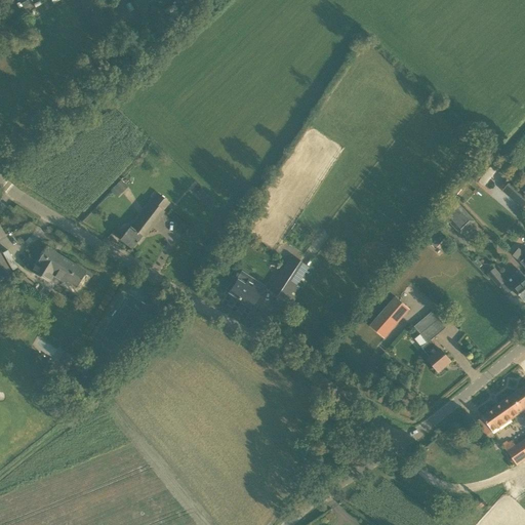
[(121,179),(115,186),(122,193),(127,187),(121,179)]
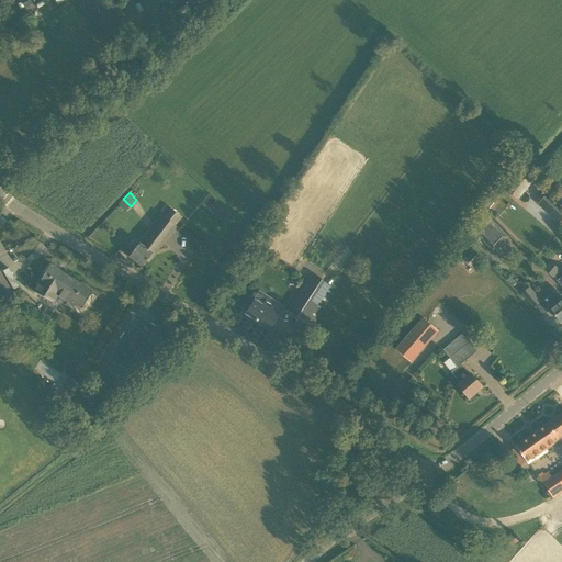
[(561,210),(546,195),(536,205),(557,224),(561,217),(561,210)]
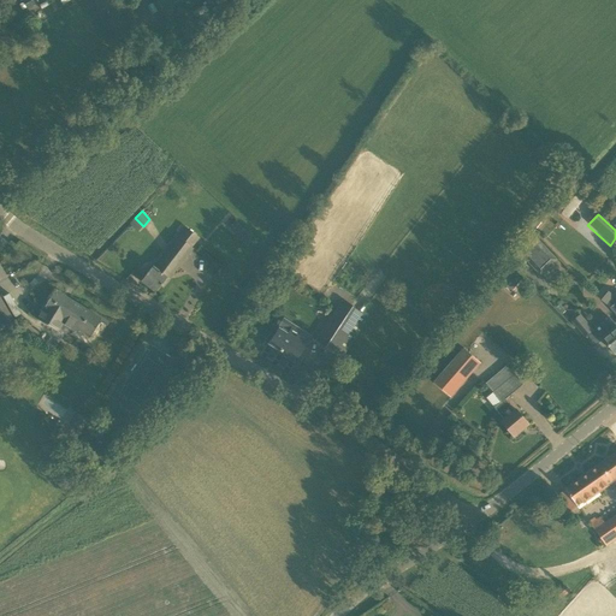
[(160,286),(161,288),(193,249),(191,248),(199,237),(184,226),(177,237),(176,237),(141,282),(155,292),(160,286)]
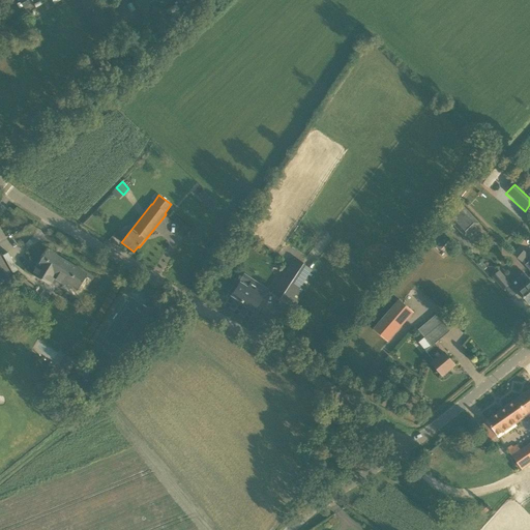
[(477,223),(461,205),(447,217),(464,236),(477,223)]
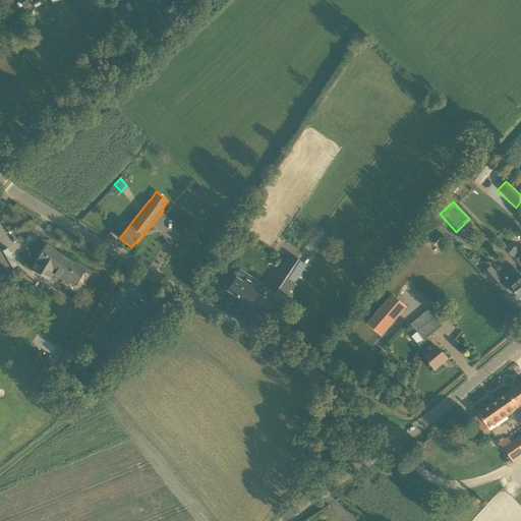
[(423,238),(433,246),(442,236),(431,228),(423,238)]
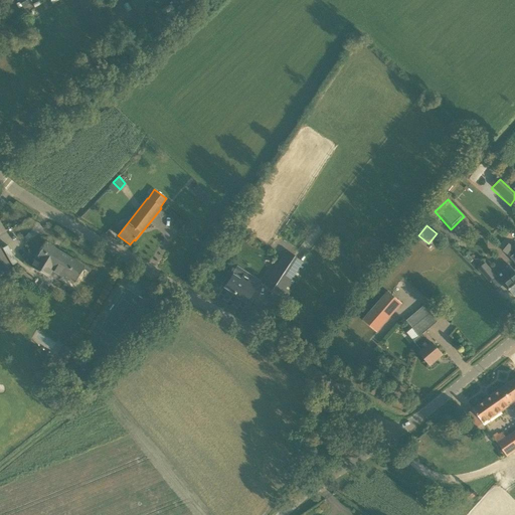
[(75,283),(84,267),(45,242),(35,259),(30,267),(48,278),(52,272),(62,278),(59,282),(70,289),(74,282),(75,283)]
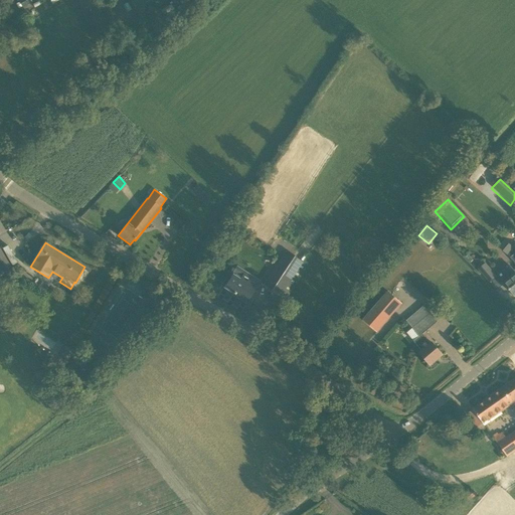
[(0,250),(0,274),(10,269),(0,250)]
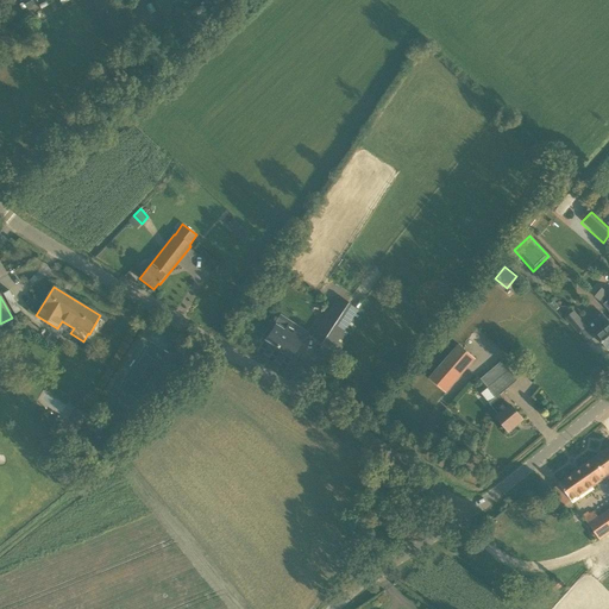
[(357,309),(338,297),(312,337),(338,353),(364,314),(363,313),(366,306),(362,303),(357,309)]
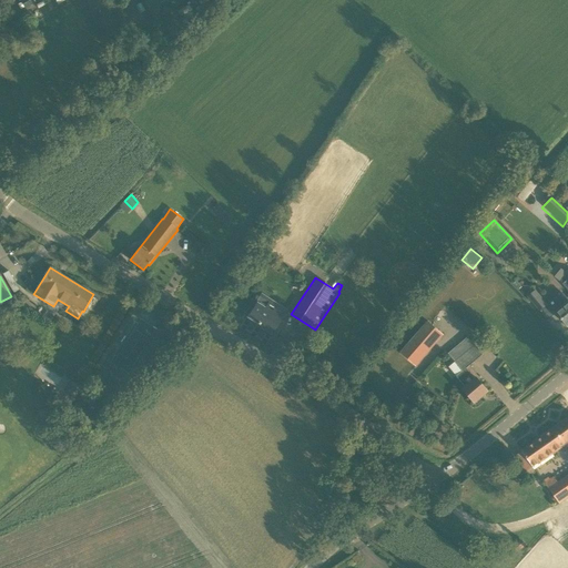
[(528,297),(539,311),(547,305),(535,291),(528,297)]
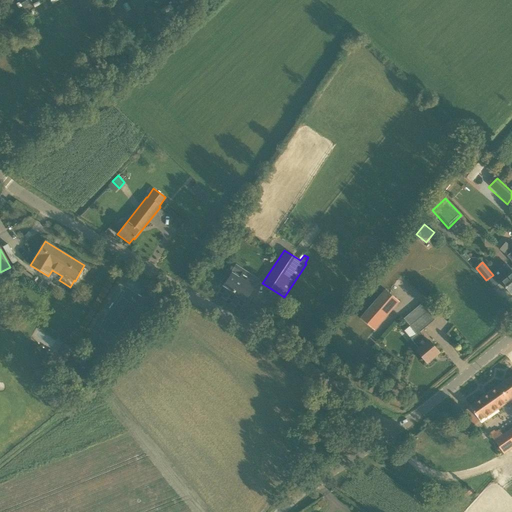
[(229,273),(231,274),(223,286),(236,295),(236,296),(244,301),(255,284),(258,279),(235,264),(229,273)]
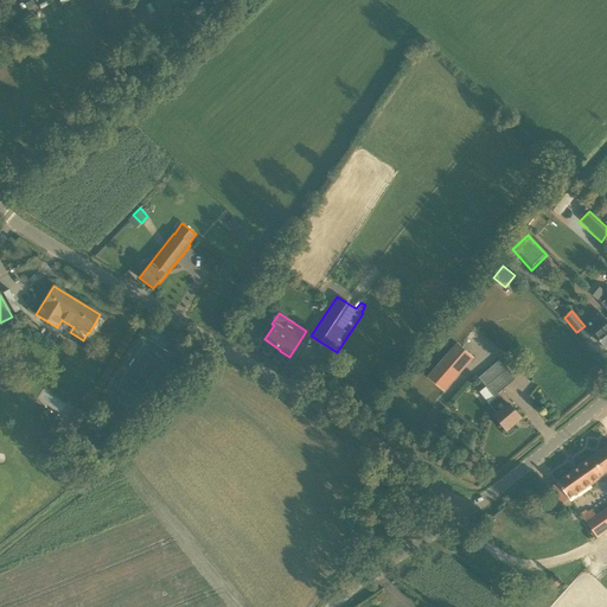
[(602,328),(594,334),(606,349),(606,347),(606,320),(600,313),(594,318),(602,328)]
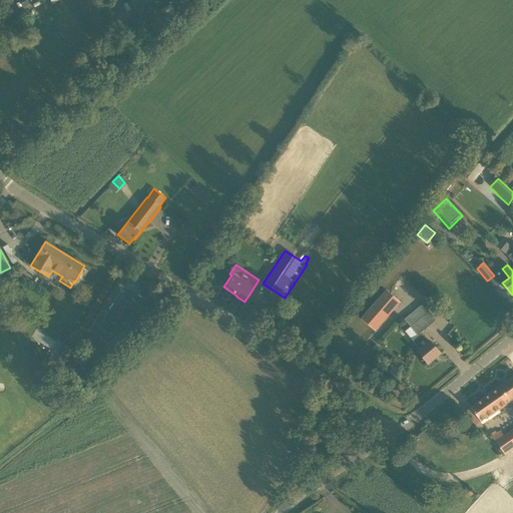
[(386,290),(362,319),(376,331),(401,303),(386,290)]
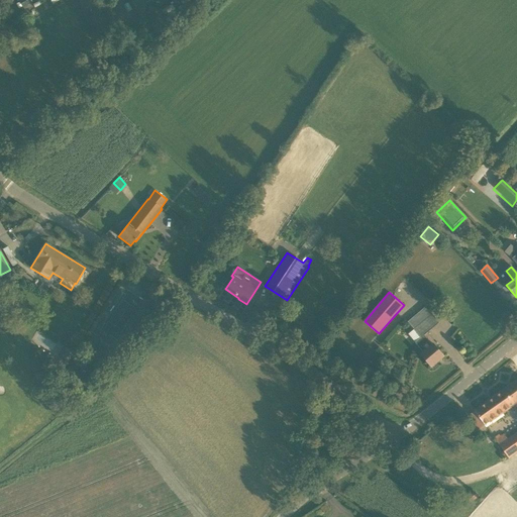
[(426,306),(418,312),(407,321),(420,337),(415,341),(424,352),(421,354),(432,367),(439,360),(438,359),(440,357),(441,358),(444,356),(434,344),(435,343),(427,333),(439,322),(426,306)]
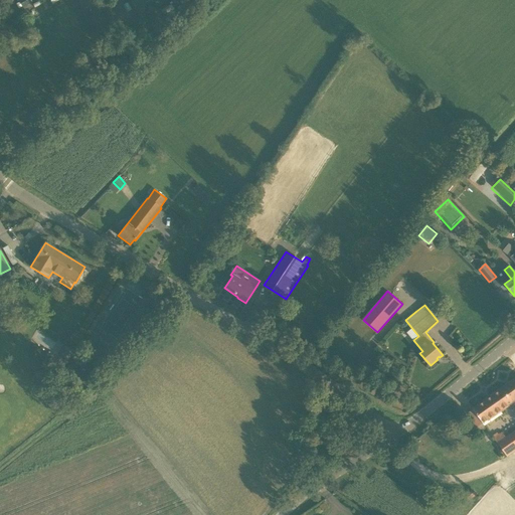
[(63,345),(58,355),(67,360),(72,351),(63,345)]
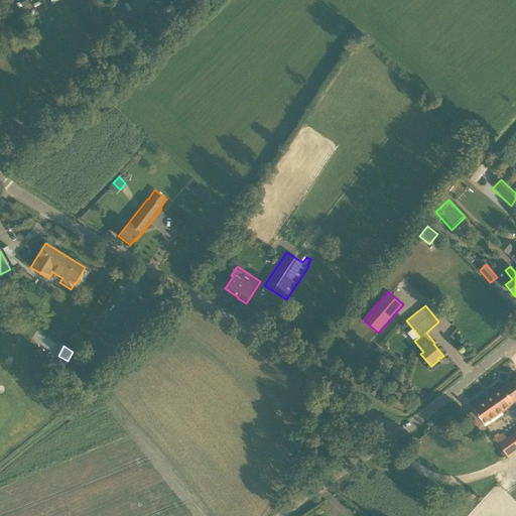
[(72,362),(63,374),(69,377),(77,365),(72,362)]
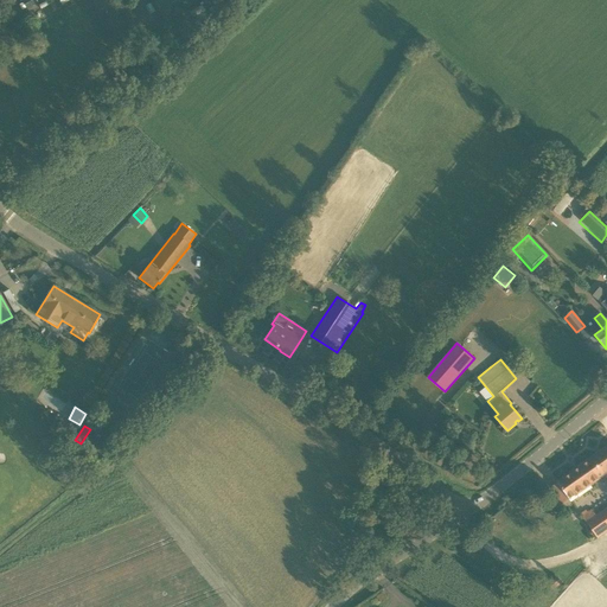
[(606,447),(547,491),(557,508),(606,472),(606,447)]
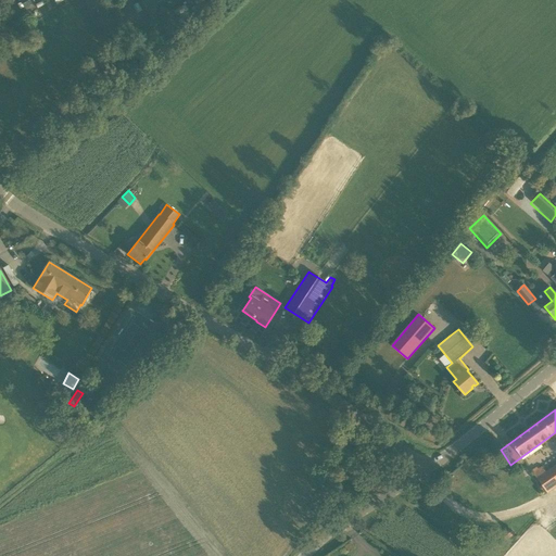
[(547,492),(555,487),(555,465),(547,472),(543,466),(533,472),(538,478),(547,492)]
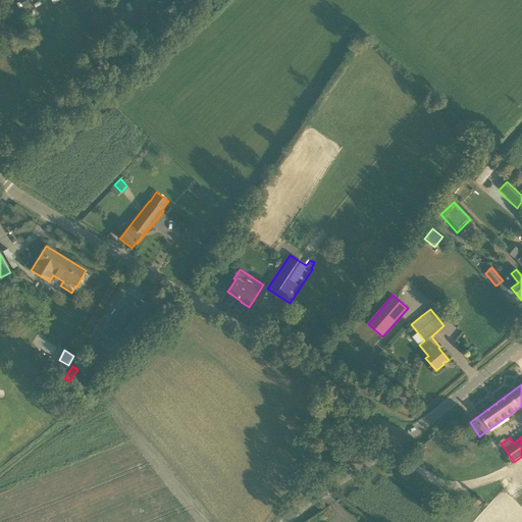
[(479,497),(472,502),(476,507),(482,501),(479,497)]
